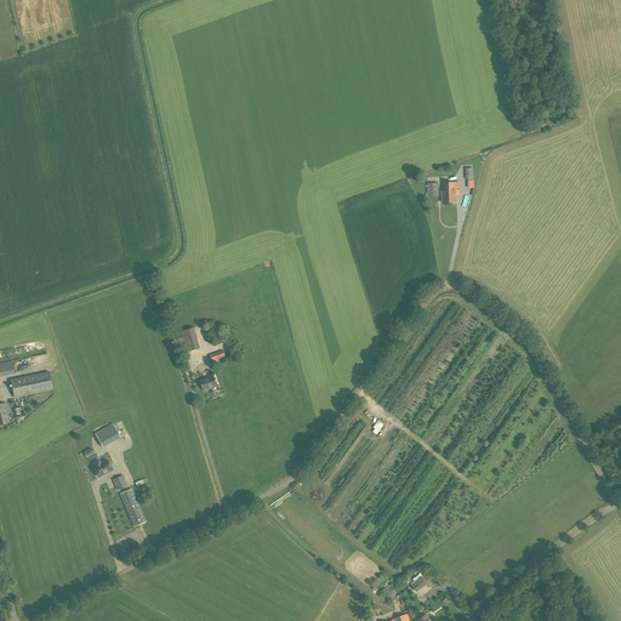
[(442,203),(457,203),(456,188),(460,188),(460,182),(456,182),(442,183),(443,192),(442,192),(442,203)]
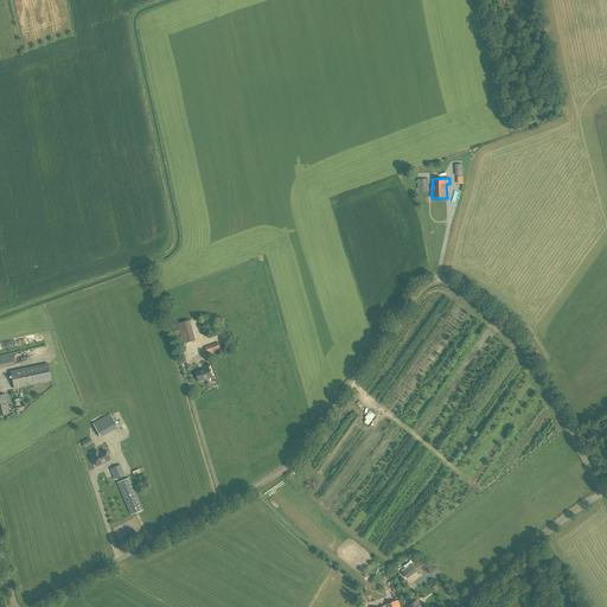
[(419,192),(429,192),(428,179),(417,179),(419,192)]
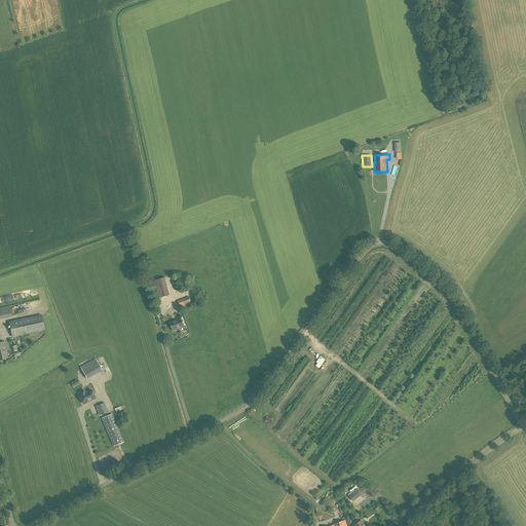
[(154,300),(170,295),(164,277),(149,282),(154,300)]
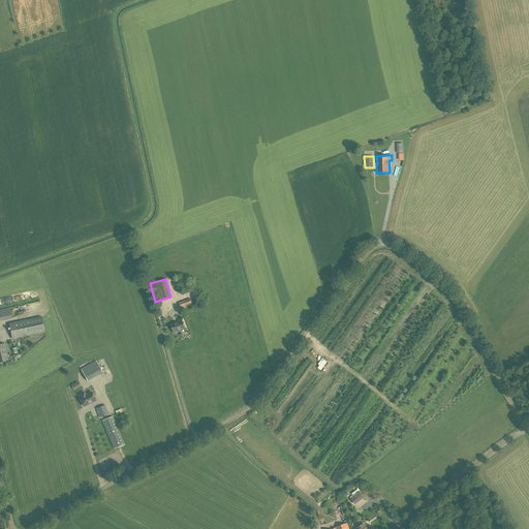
[(182,310),(193,305),(190,299),(179,303),(182,310)]
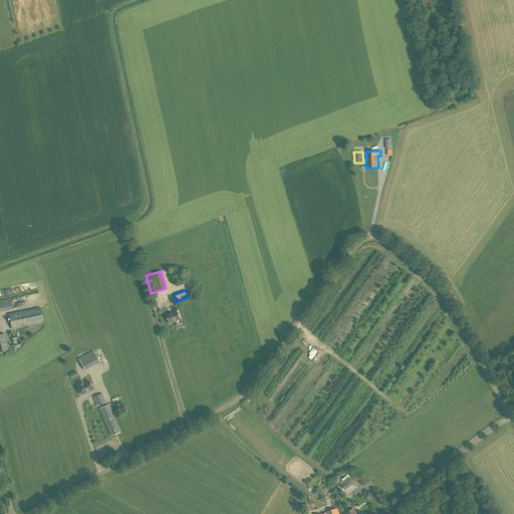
[(0,311),(12,309),(10,299),(0,301),(0,311)]
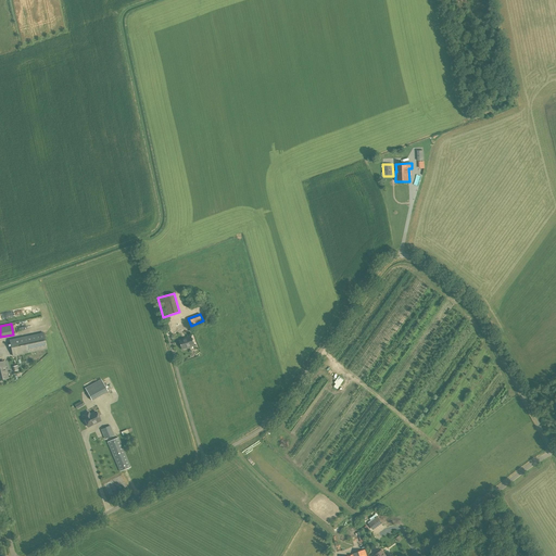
[(13,356),(47,349),(43,332),(9,340),(13,356)]
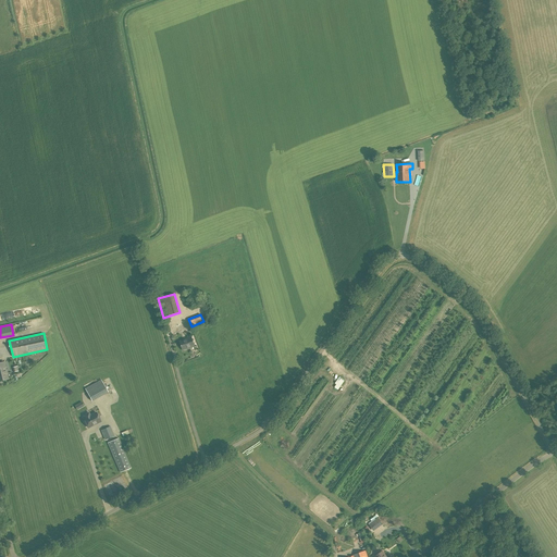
[(183,350),(195,346),(192,337),(180,342),(183,350)]
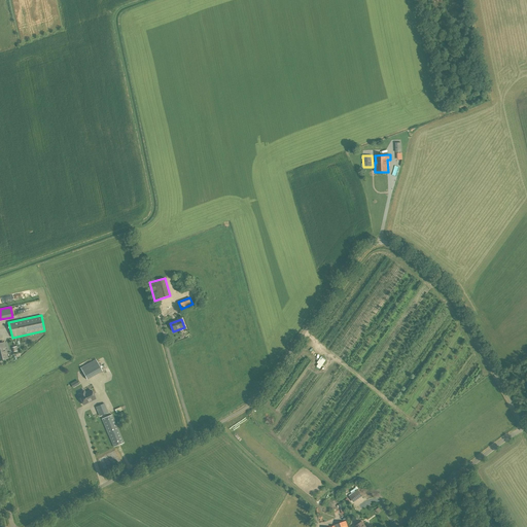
[(86,380),(102,372),(96,359),(80,367),(86,380)]
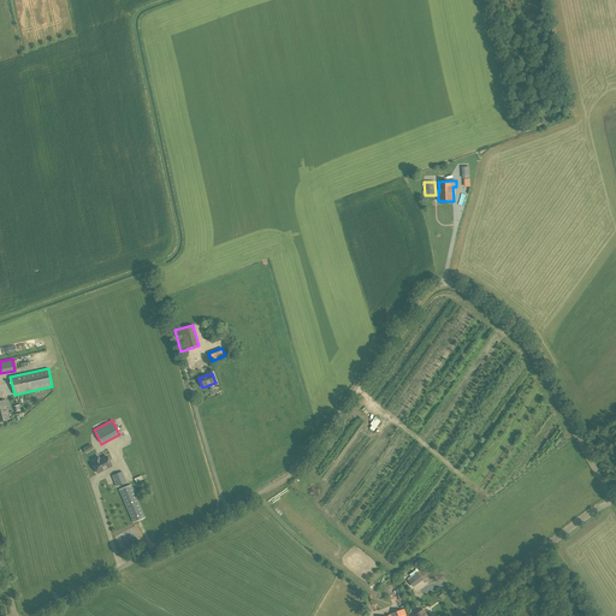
[(106,456),(93,463),(98,473),(111,466),(106,456)]
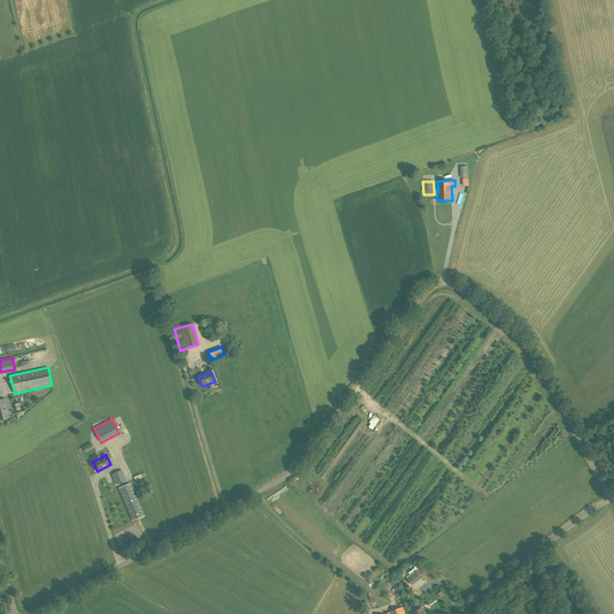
[(132,522),(145,516),(131,483),(119,488),(132,522)]
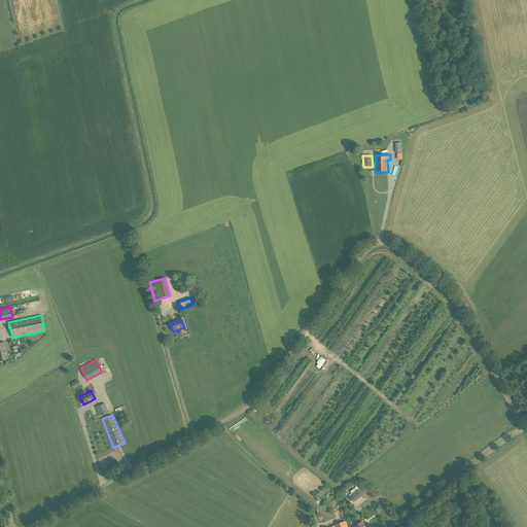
[(353,502),(362,496),(358,490),(349,496),(353,502)]
